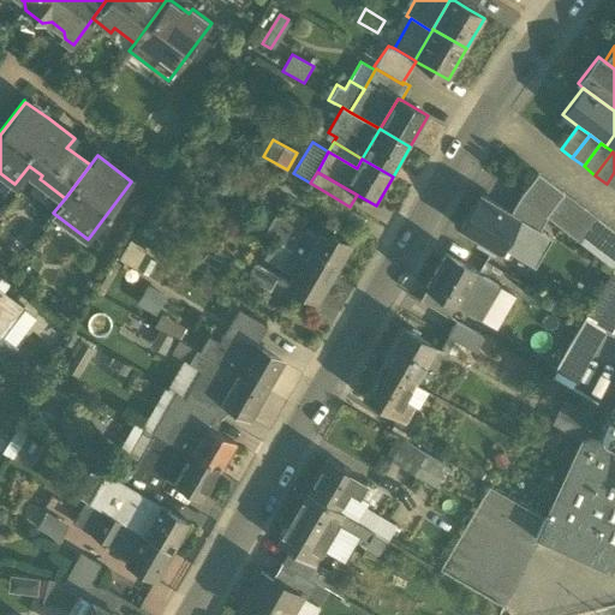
[(520,197),(533,208),(551,184),(538,173),(520,197)]
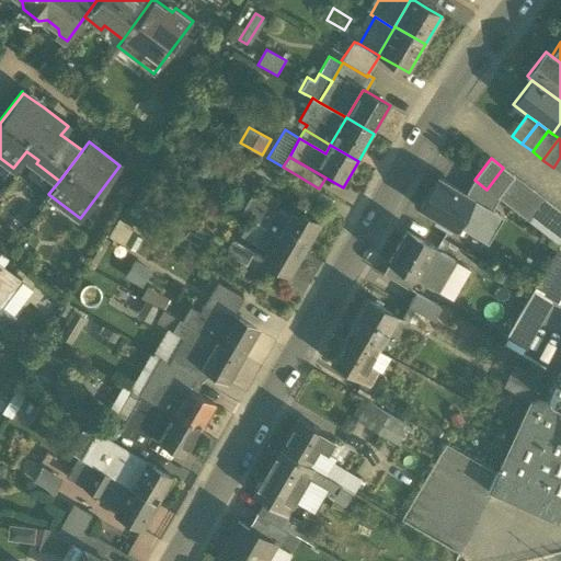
[(487,190),(497,197),(514,176),(503,168),(487,190)]
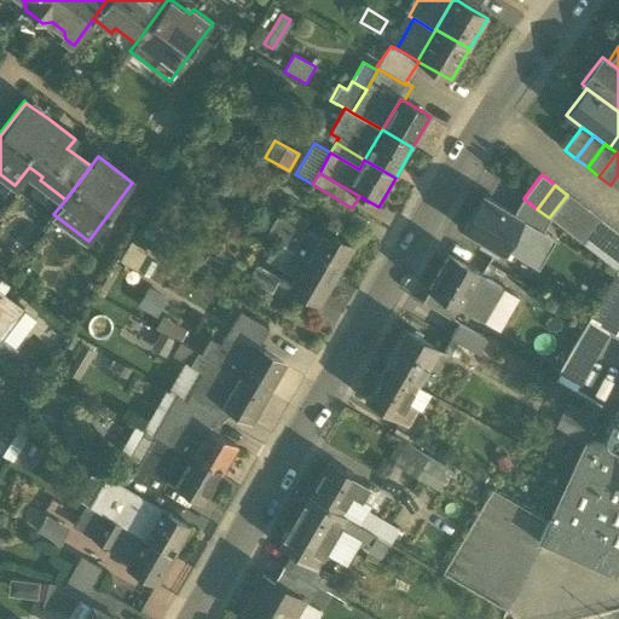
[(343,223),(352,208),(330,195),(322,209),(343,223)]
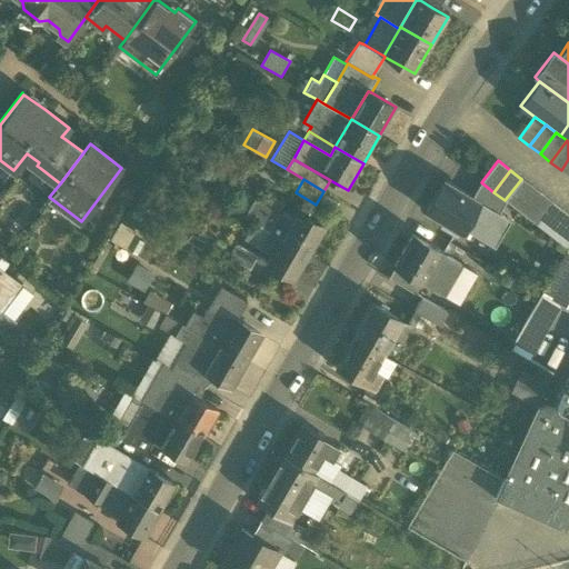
[(531,187),(521,179),(505,200),(506,201),(515,209),(531,187)]
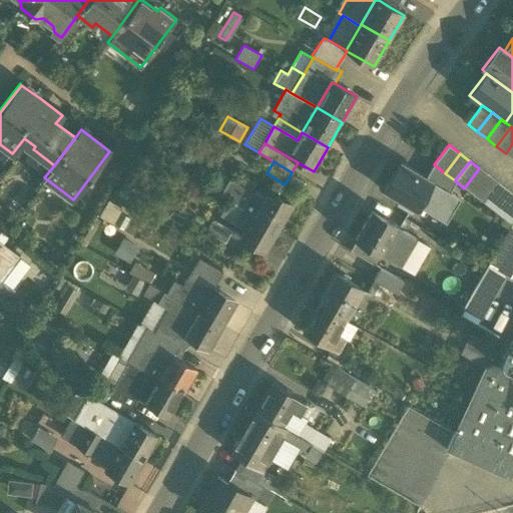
[(399,200),(405,203),(415,209),(417,205),(432,181),(426,178),(401,163),(385,191),(399,200)]
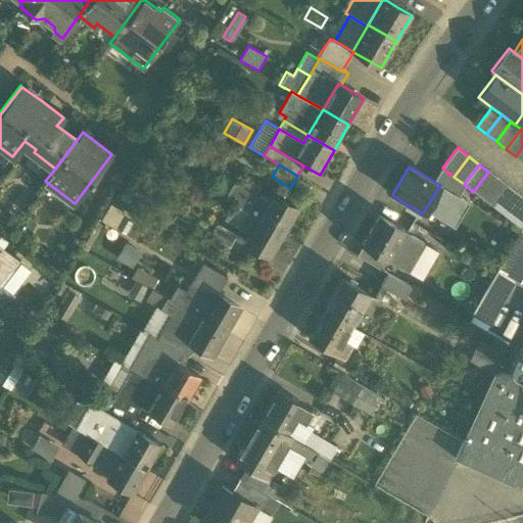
[(459,196),(465,185),(464,184),(454,177),(442,168),(434,182),(440,185),(459,196)]
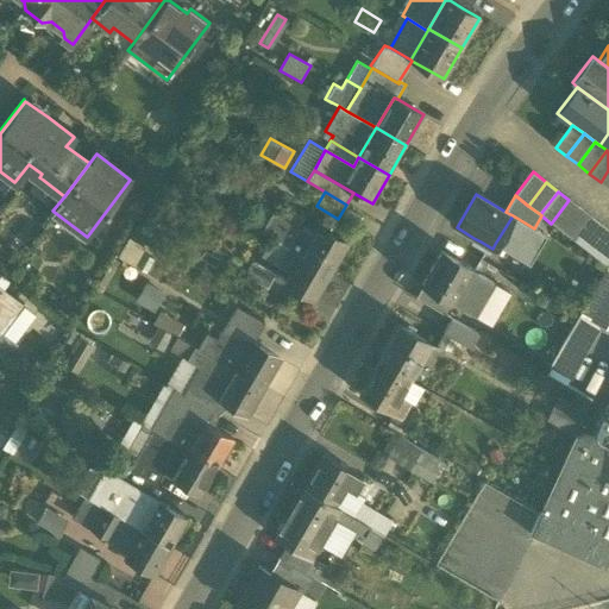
[(157,198),(145,219),(157,227),(170,205),(157,198)]
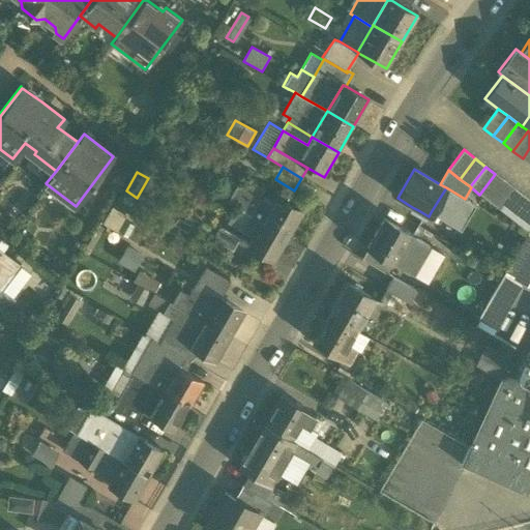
[(505,181),(495,174),(479,195),(490,202),(505,181)]
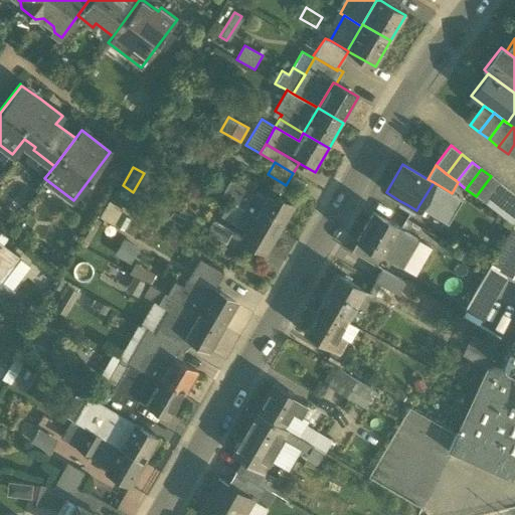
[(501,183),(491,176),(476,196),(485,203),(501,183)]
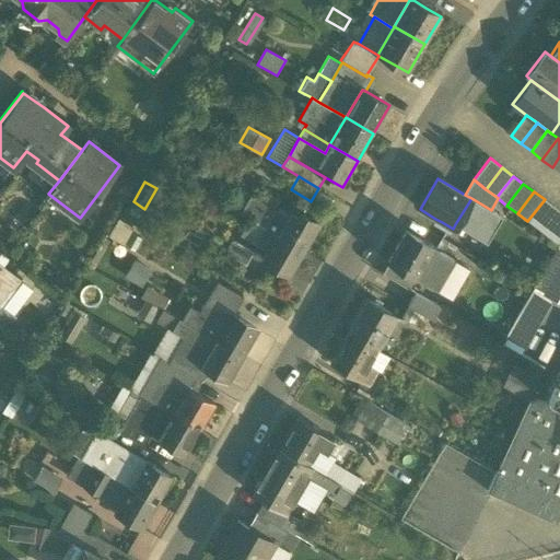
[(224,203),(209,195),(198,212),(214,222),(224,203)]
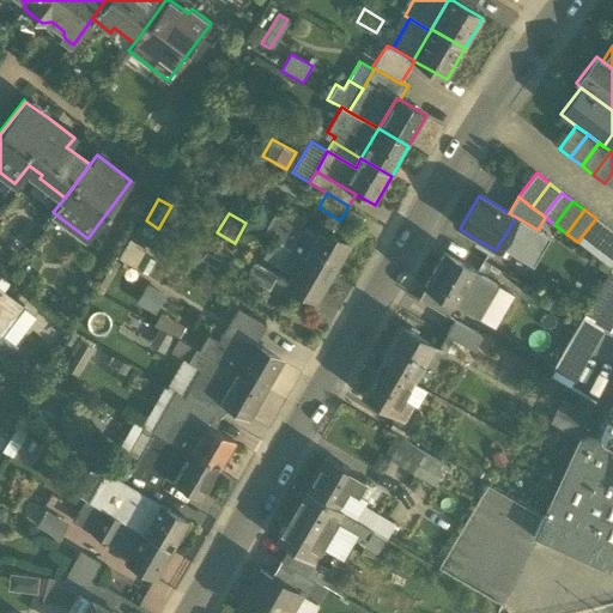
[(274,240),(285,223),(273,216),(263,234),(274,240)]
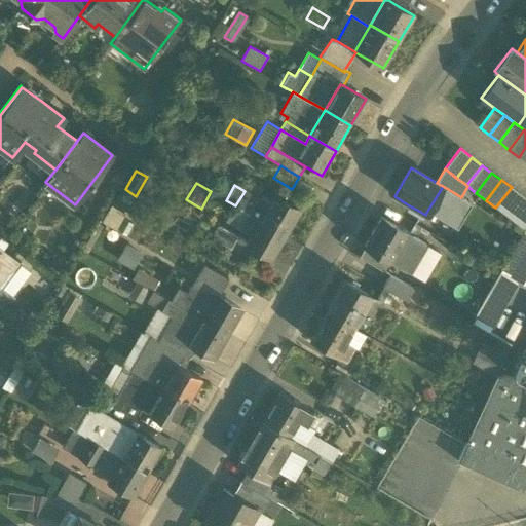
[(461,197),(443,186),(427,211),(446,222),(461,197)]
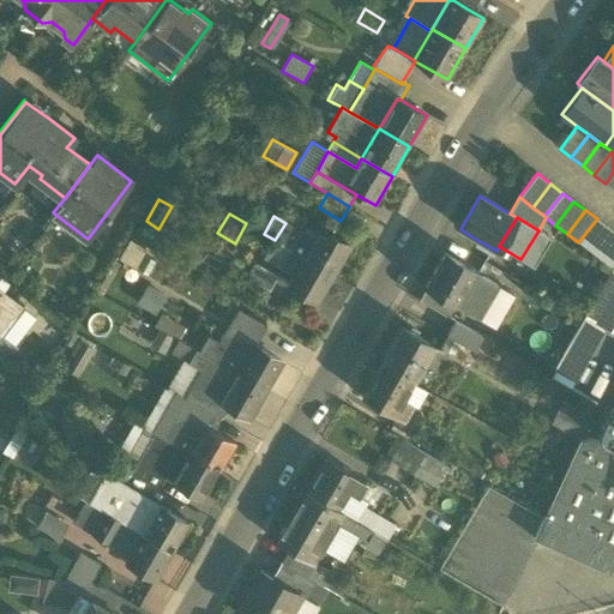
[(608,228),(597,218),(578,242),(590,252),(608,228)]
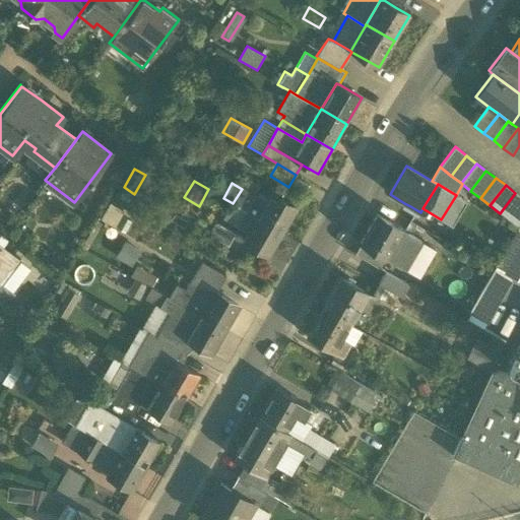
[(242,189),(233,203),(247,212),(256,197),(242,189)]
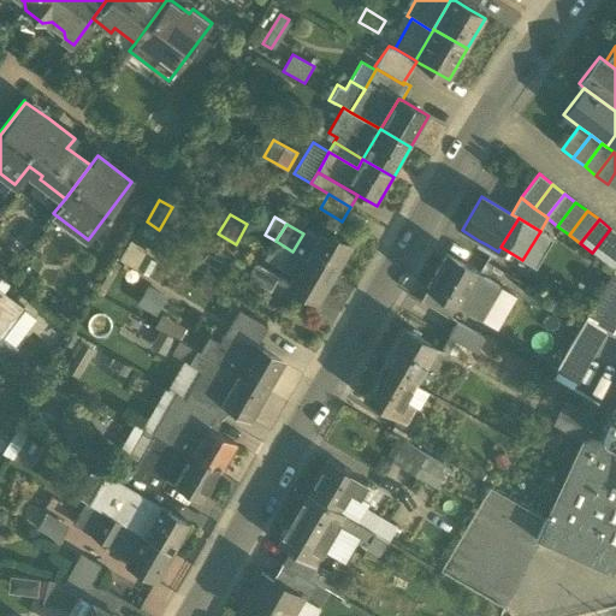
[(615,243),(615,232),(610,229),(592,253),(603,261),(615,243)]
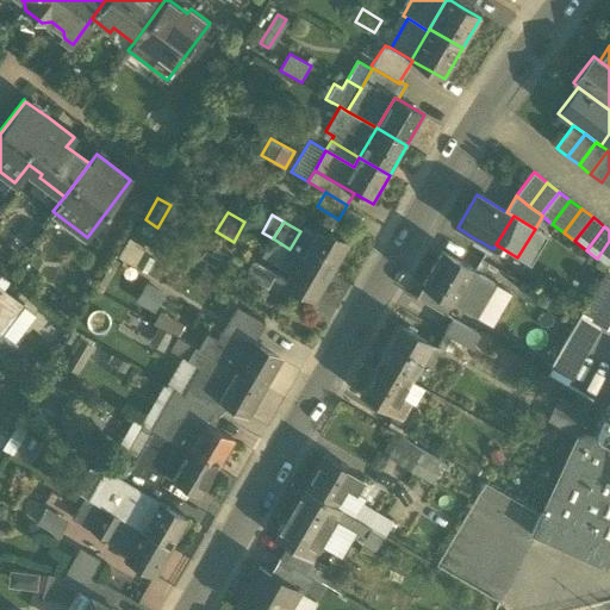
[(313,240),(304,256),(331,273),(348,246),(330,235),(321,230),(319,229),(313,240)]
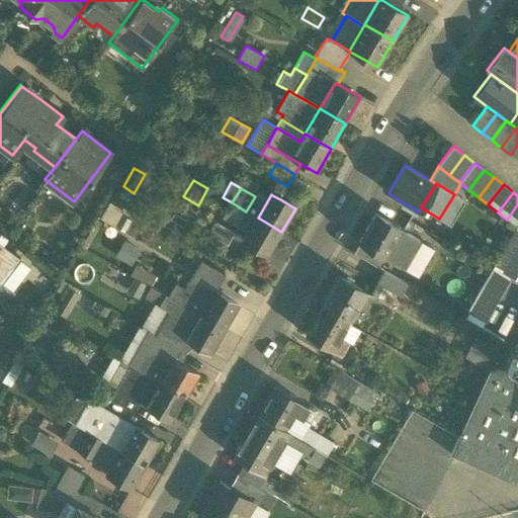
[(464,200),(454,194),(439,219),(450,225),(464,200)]
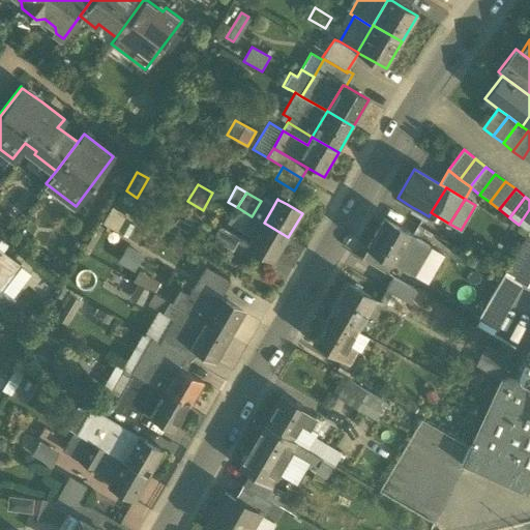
[(272,208),(261,201),(252,216),(264,223),(272,208)]
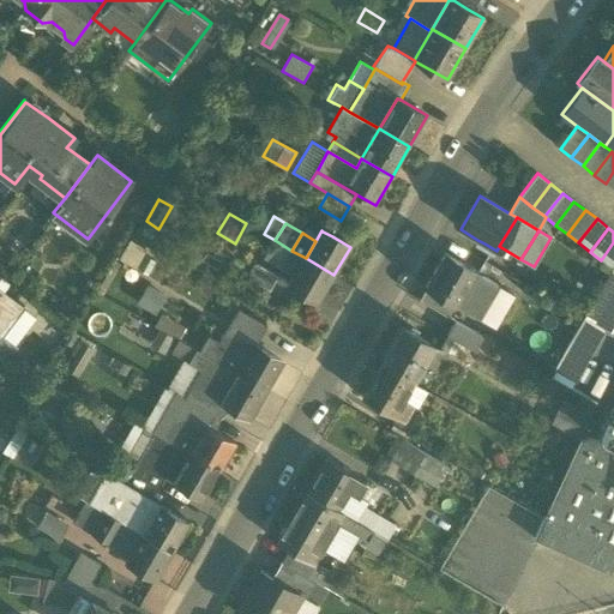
[(126,239),(115,258),(136,270),(148,251),(126,239)]
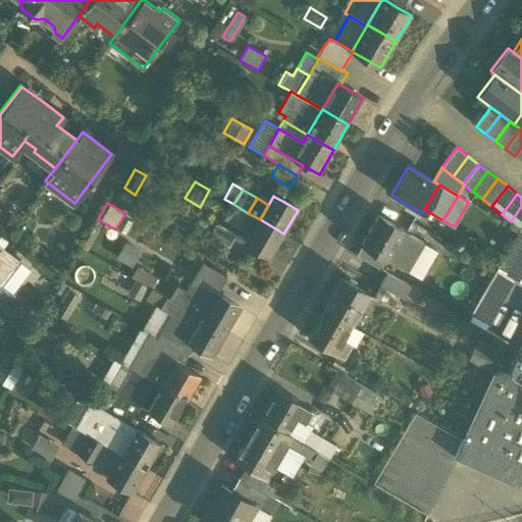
[(240,227),(248,213),(233,204),(225,219),(240,227)]
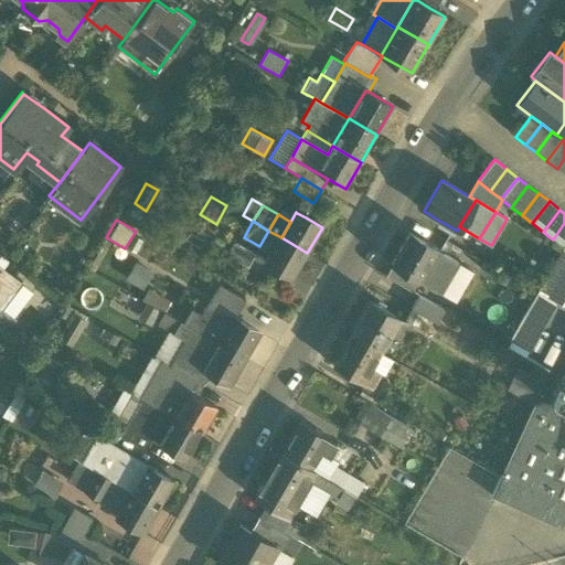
[(564,245),(564,223),(553,240),(564,247),(564,245)]
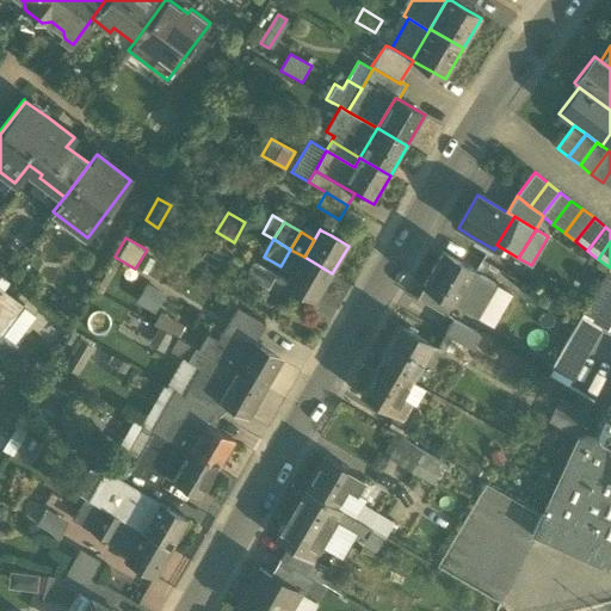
[(492,254),(494,250),(482,242),(479,247),(492,254)]
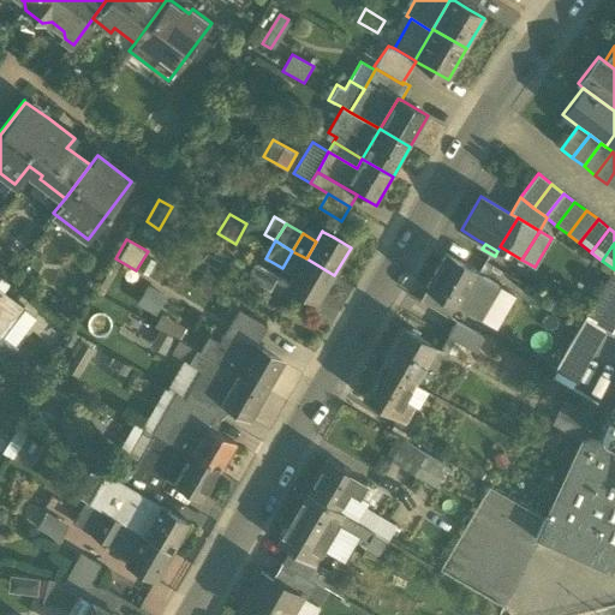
[(282,268),(296,276),(306,258),(292,251),(282,268)]
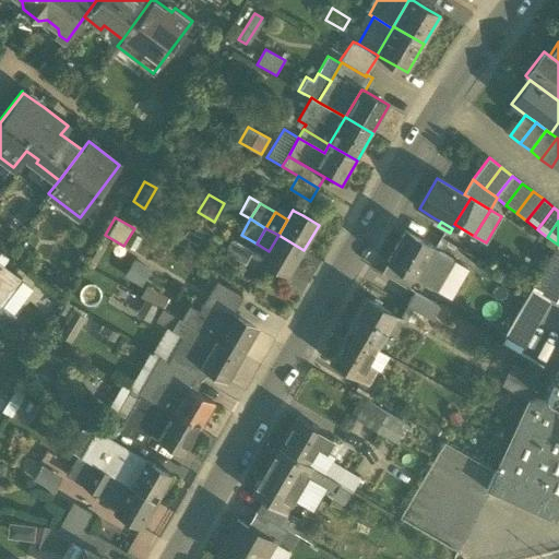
[(388,262),(415,277),(432,248),(405,232),(388,262)]
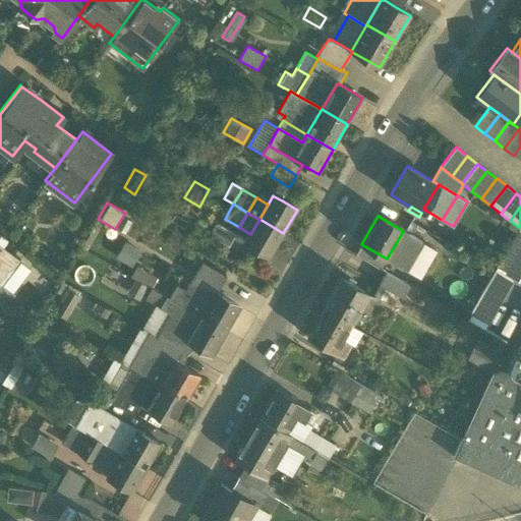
[(283,233),(259,219),(250,234),(245,243),(270,256),(283,233)]
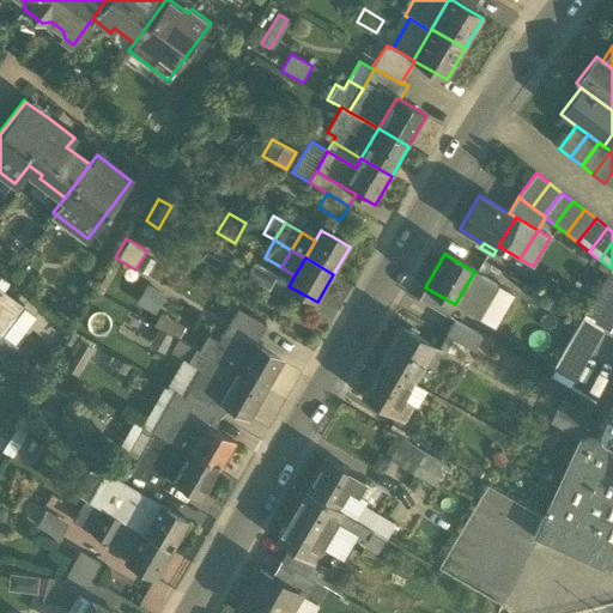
[(248,279),(268,290),(277,275),(256,265),(248,279)]
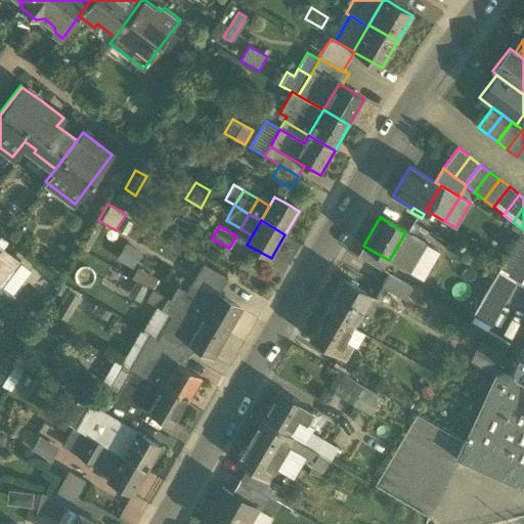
[(523,230),(523,229),(497,272),(515,282),(521,286),(523,281),(523,230)]
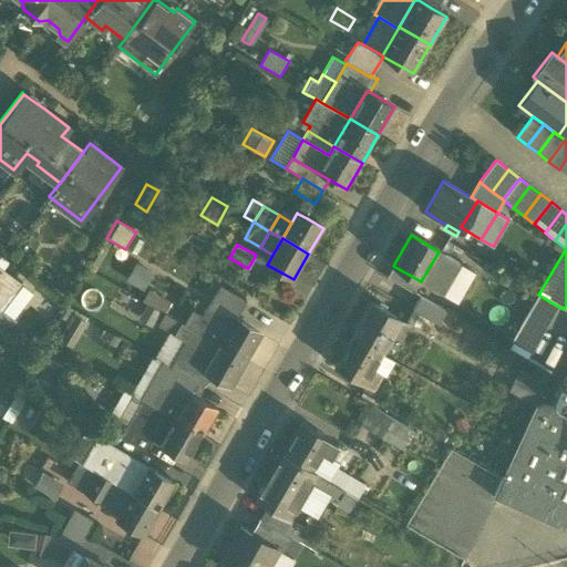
[(460,264),(439,251),(421,281),(442,295),(460,264)]
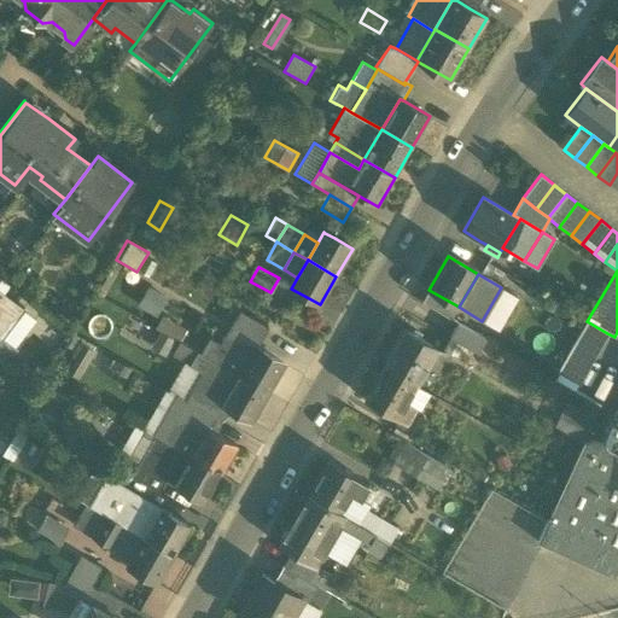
[(149,287),(138,307),(156,318),(167,298),(149,287)]
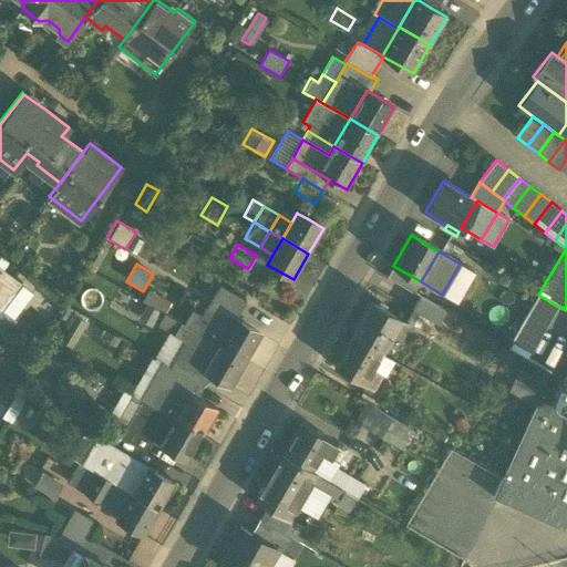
[(475,272),(460,264),(442,295),(457,303),(475,272)]
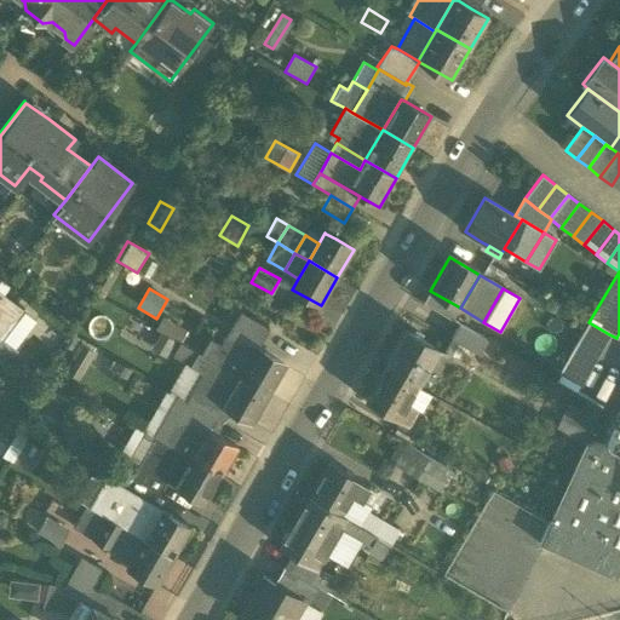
[(423,304),(453,321),(460,308),(430,291),(423,304)]
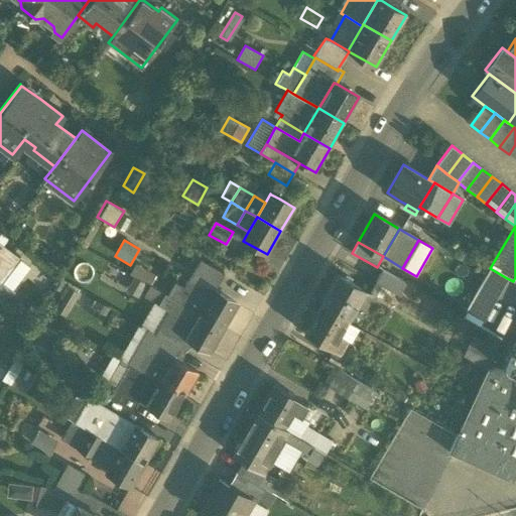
[(19,259),(0,244),(0,281),(1,283),(19,259)]
